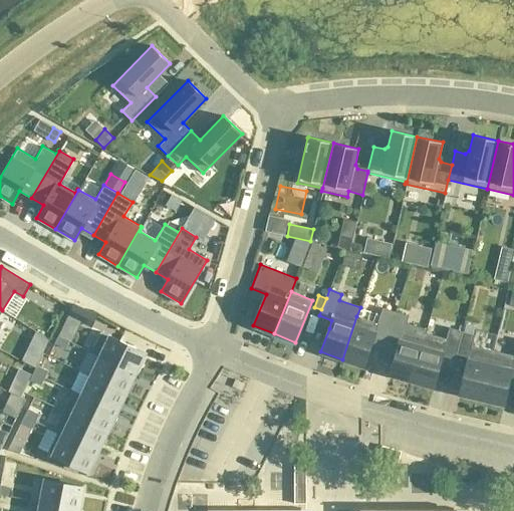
[(72,304),(66,316),(78,322),(84,324),(90,312),(72,304)]
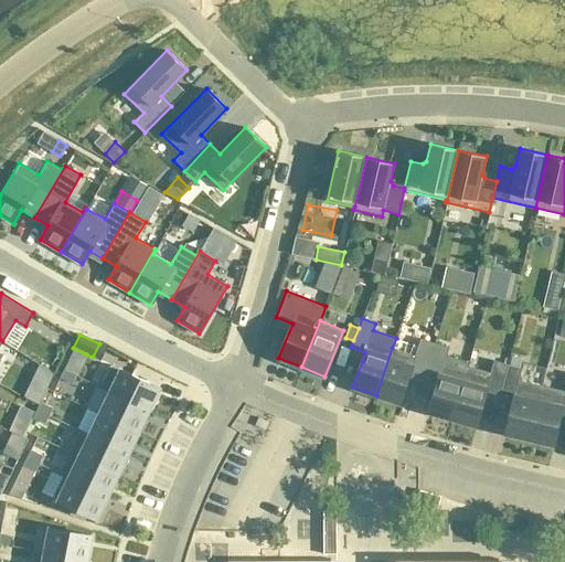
[(392,348),(376,395),(400,403),(406,382),(412,368),(425,372),(434,343),(419,339),(414,356),(392,348)]
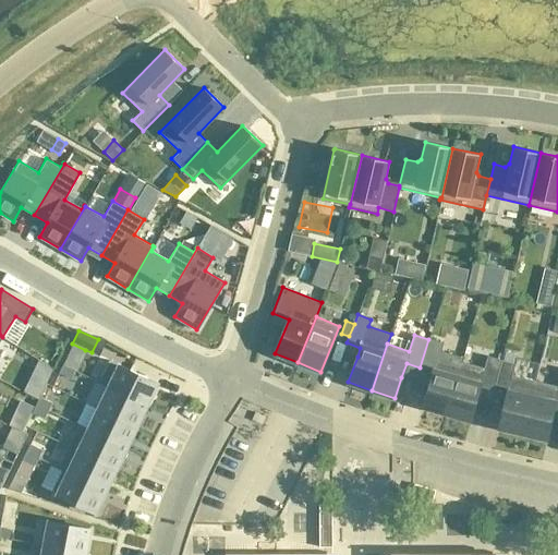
[(428,339),(420,368),(433,372),(429,386),(423,407),(447,413),(461,361),(463,358),(440,351),(443,344),(428,339)]
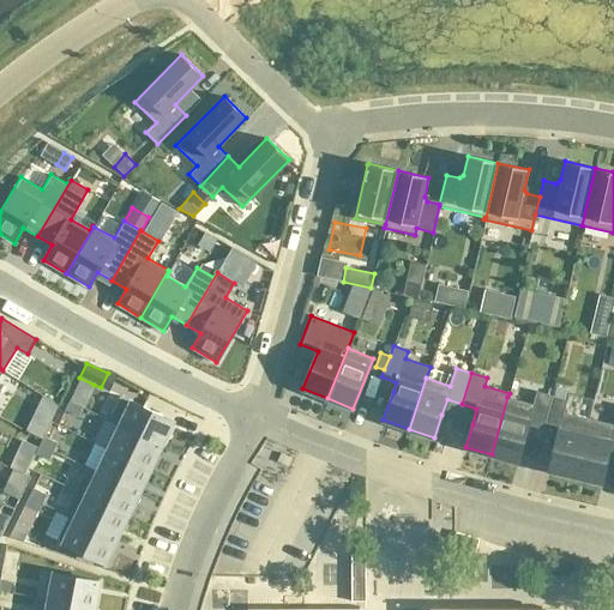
[(507,397),(492,454),(517,463),(528,424),(543,428),(545,424),(552,396),(535,391),(531,404),(507,397)]
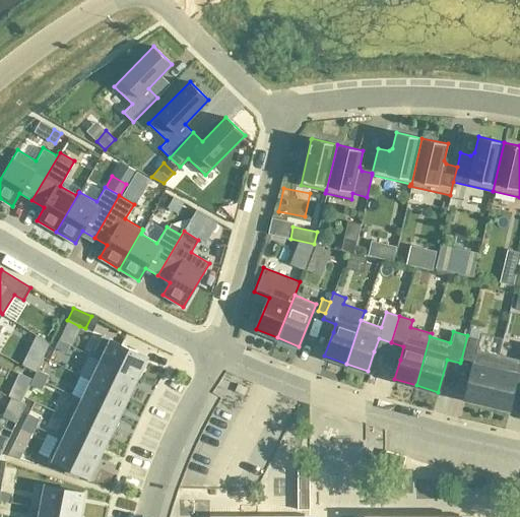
[(102,335),(91,356),(137,378),(147,358),(136,352),(137,351),(121,344),(102,335)]
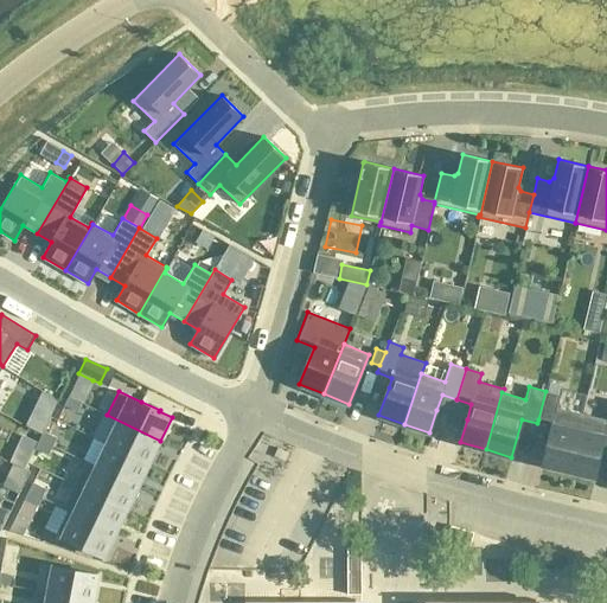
[(545,391),(538,419),(553,423),(543,466),(568,472),(582,414),(556,408),(560,395),(548,391),(545,391)]
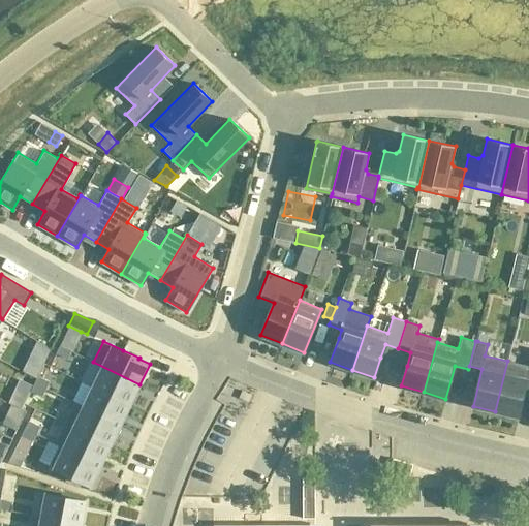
[(59,345),(55,353),(67,359),(70,351),(59,345)]
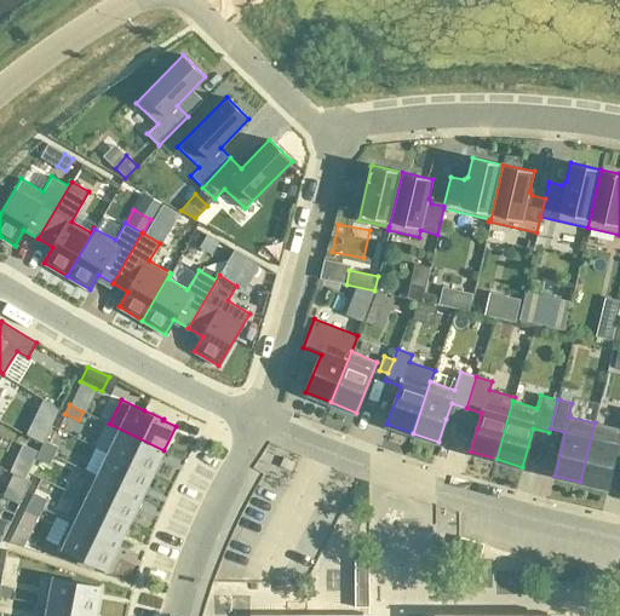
[(595,422),(580,482),(607,488),(616,444),(619,445),(619,427),(619,429),(595,422)]
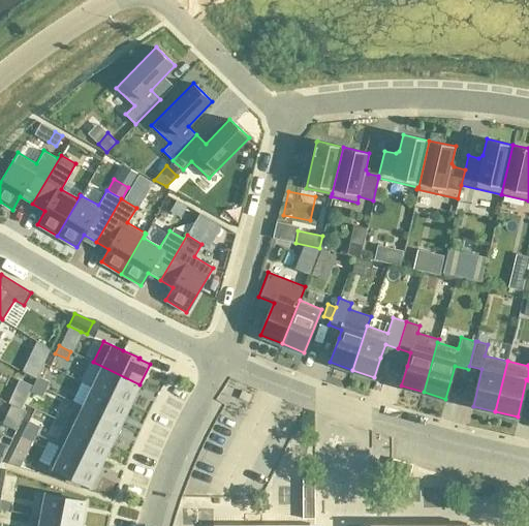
[(101,367),(92,387),(130,405),(139,384),(93,362),(92,363),(101,367)]
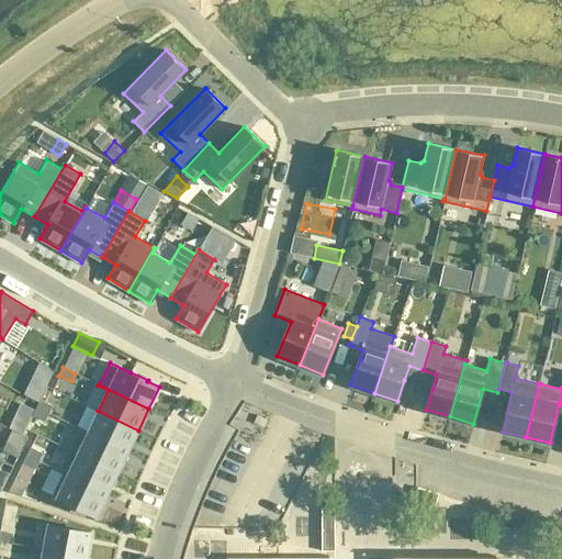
[(40,400),(36,407),(48,413),(52,405),(40,400)]
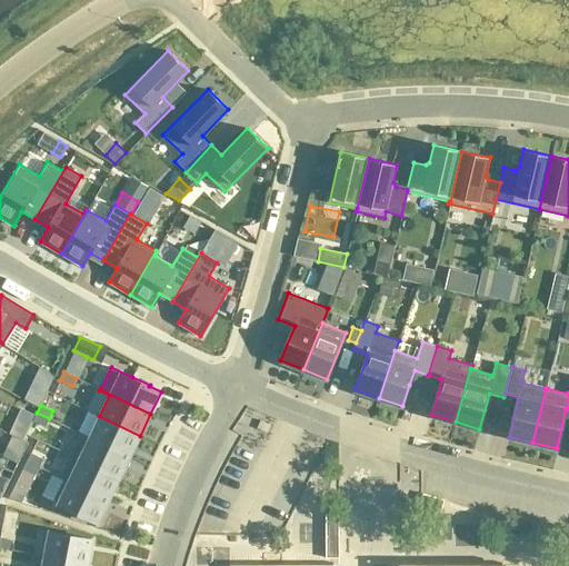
[(37,413),(32,420),(45,427),(49,418),(37,413)]
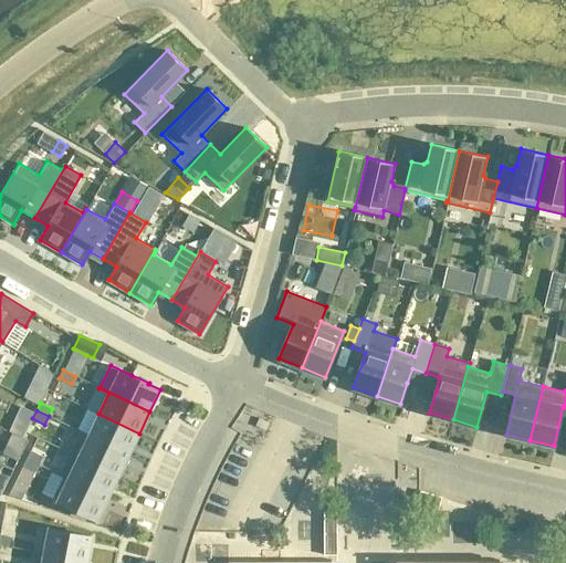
[(79,429),(79,430),(129,455),(139,434),(98,414),(88,434),(79,429)]
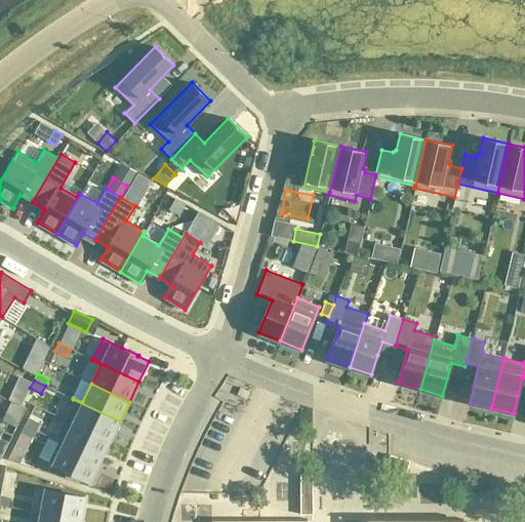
[(249,392),(239,388),(236,395),(246,399),(249,392)]
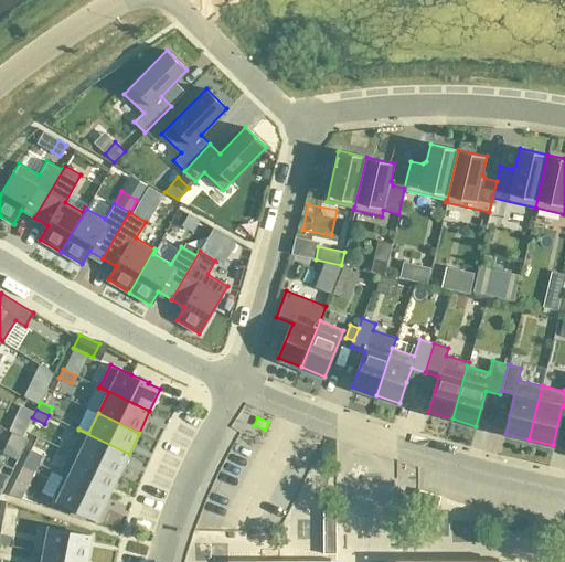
[(12,423),(9,431),(22,436),(27,428),(12,423)]
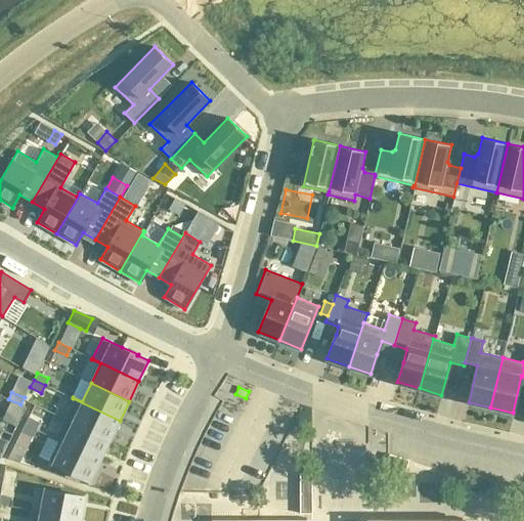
[(73,398),(63,419),(110,440),(120,421),(73,398)]
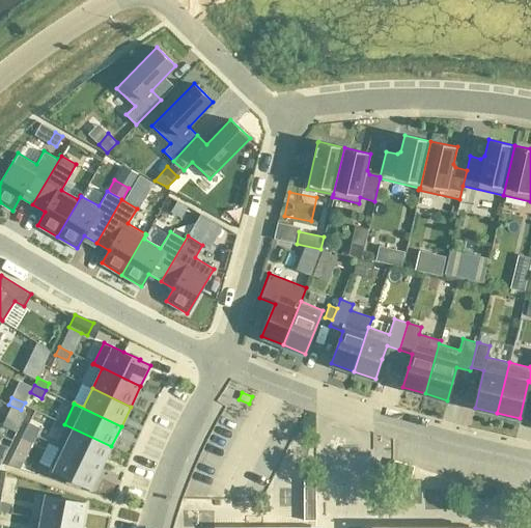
[(10,407),(8,410),(22,416),(24,413),(10,407)]
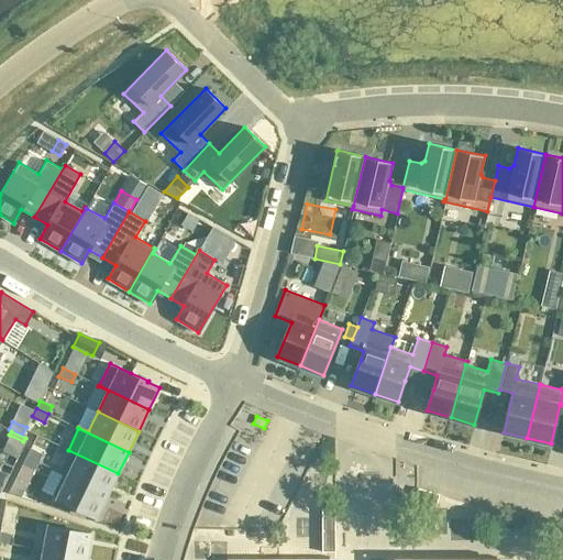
[(30,448),(25,456),(37,462),(42,453),(30,448)]
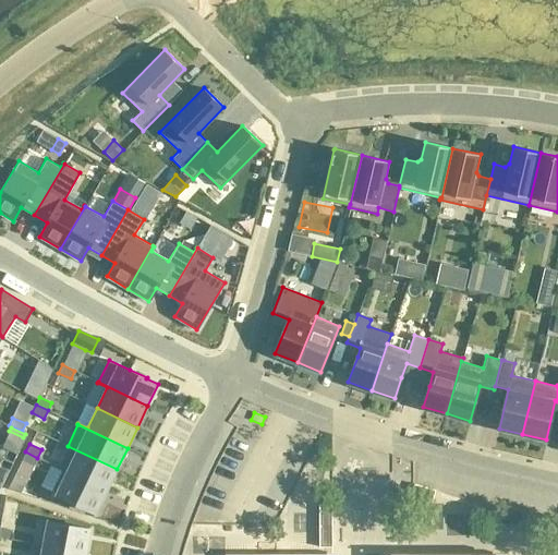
[(68,446),(57,467),(107,491),(117,469),(68,446)]
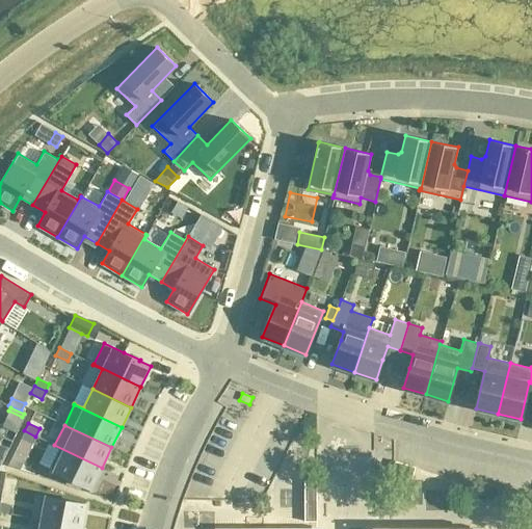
[(24,430),(21,438),(32,444),(35,437),(24,430)]
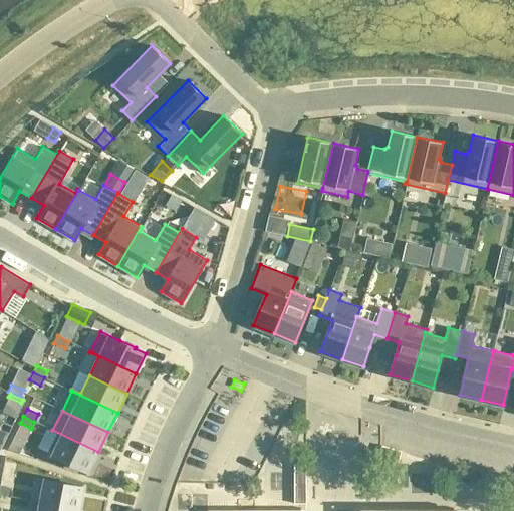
[(56,433),(47,453),(88,472),(98,452),(52,430),(52,431),(56,433)]
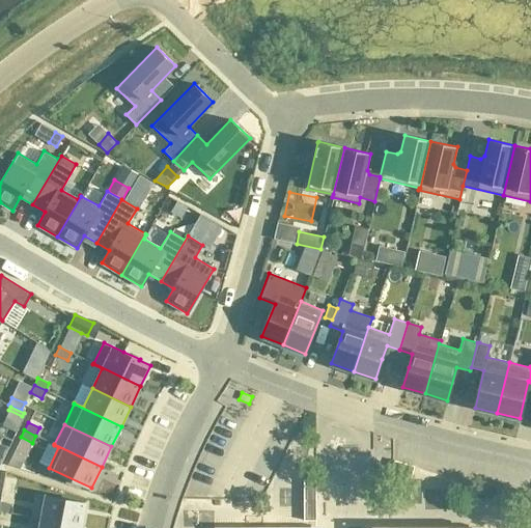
[(15,450),(7,465),(20,469),(26,455),(15,450)]
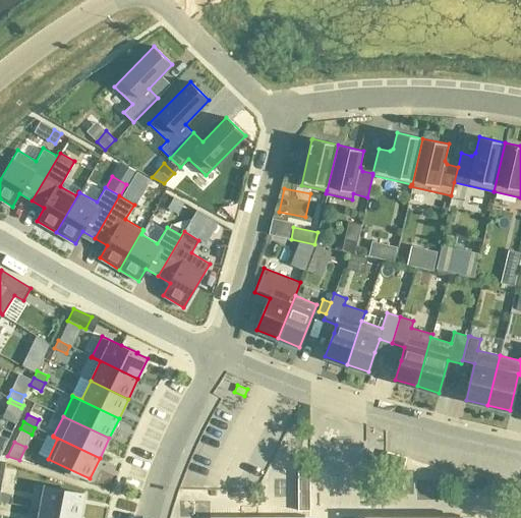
[(406,457),(387,452),(384,462),(403,468),(406,457)]
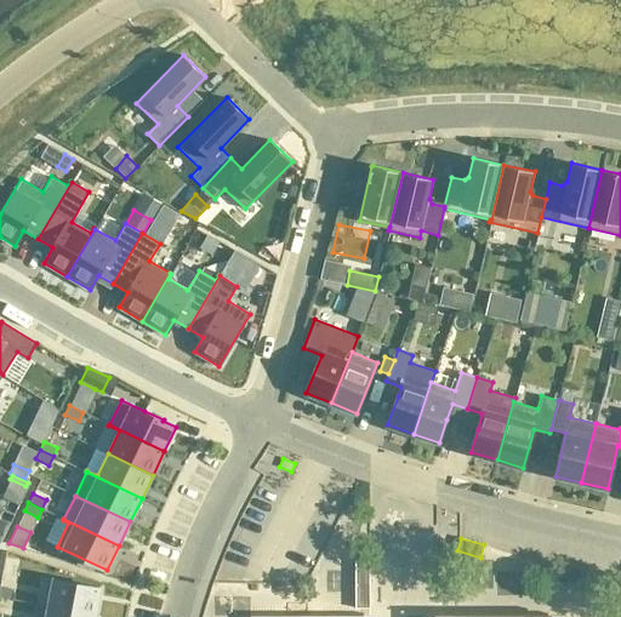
[(369,560),(354,561),(354,607),(369,607),(369,560)]
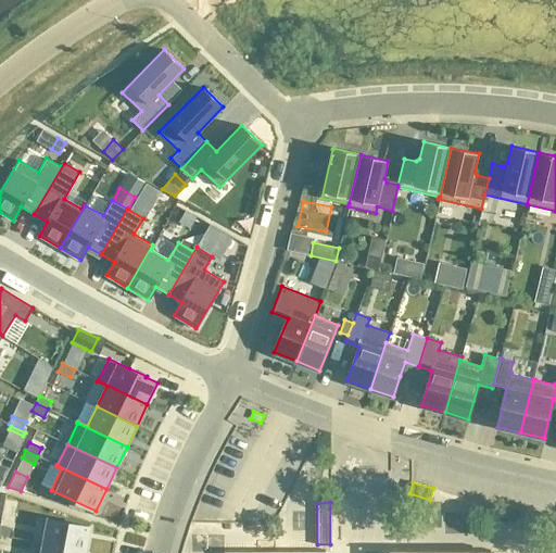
[(48,518),(42,543),(86,551),(91,527),(48,518)]
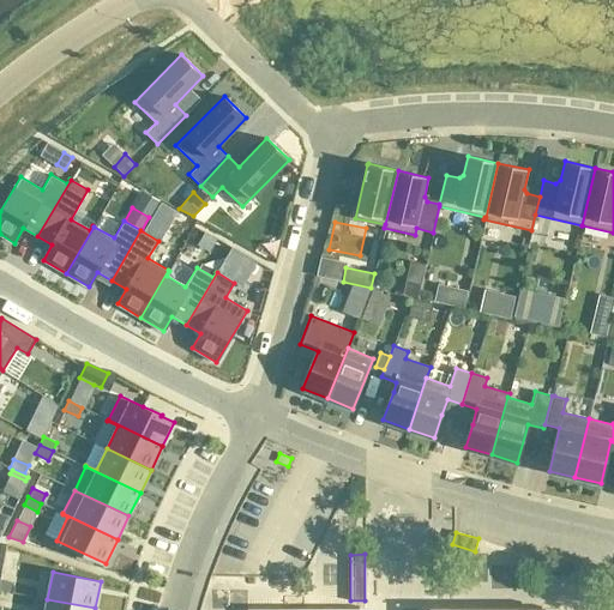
[(0,580),(0,590),(12,592),(13,583),(0,580)]
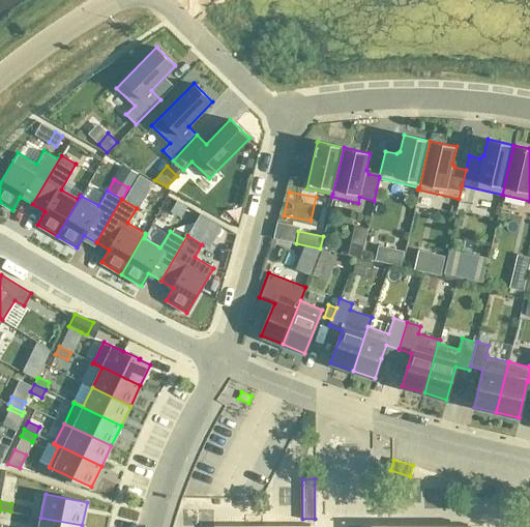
[(40,518),(38,526),(82,526),(82,525),(40,518)]
